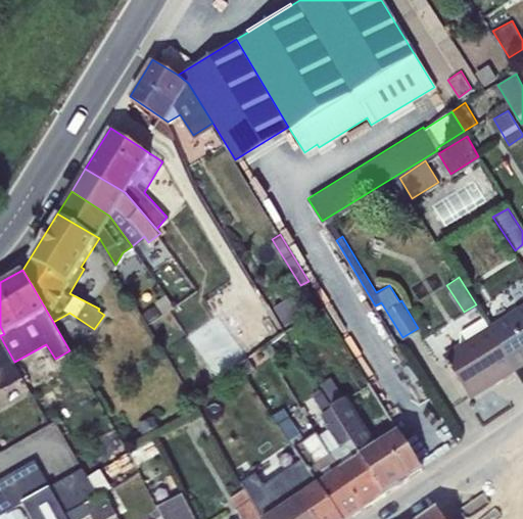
[(306,285),(274,305),(285,324),(318,303),(306,285)]
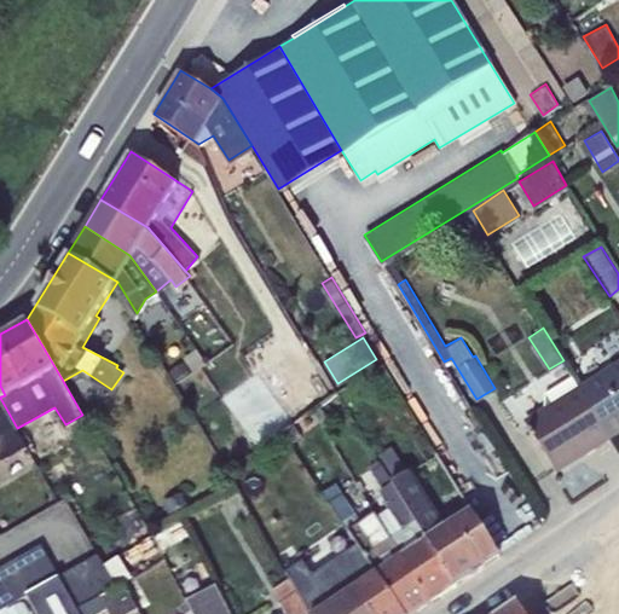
[(618,357),(578,383),(611,435),(613,434),(611,432),(618,426),(618,357)]
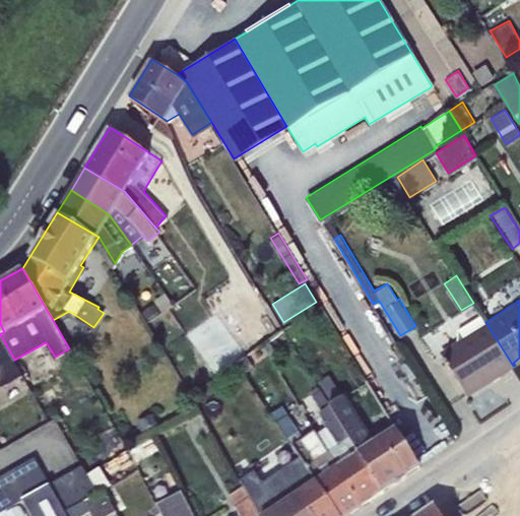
[(463,336),(485,322),(480,314),(458,328),(463,336)]
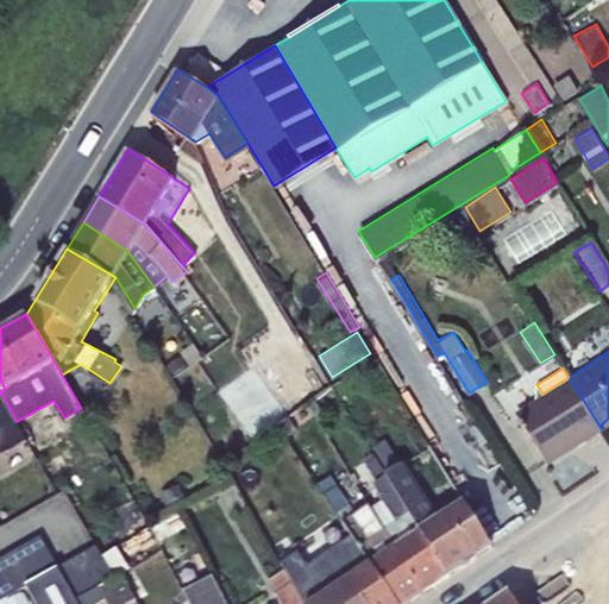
[(569,377),(542,394),(515,410),(545,459),(575,439),(577,444),(601,428),(569,377)]
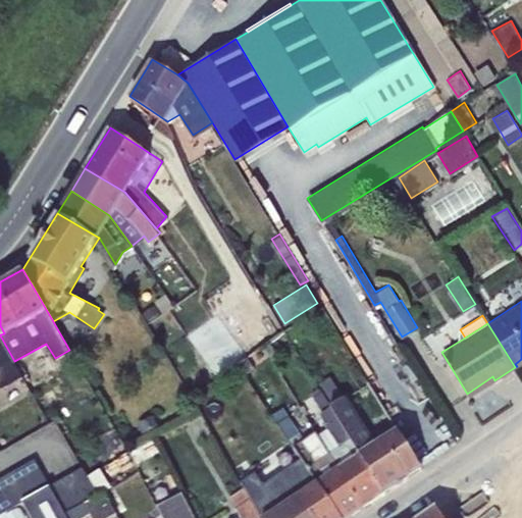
[(0,334),(4,333),(0,325),(0,383),(1,385),(21,374),(14,361),(0,335),(0,334)]
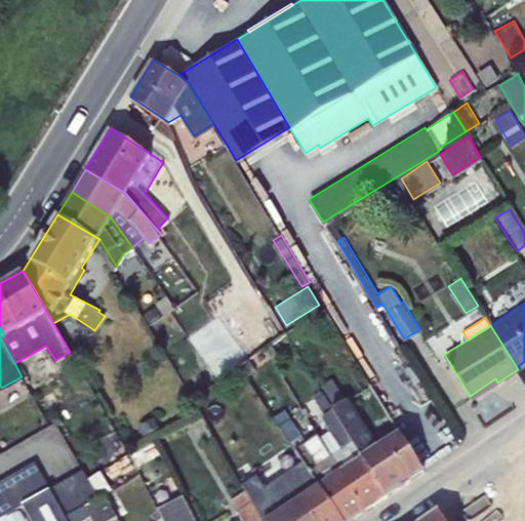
[(332,376),(321,384),(333,402),(345,394),(332,376)]
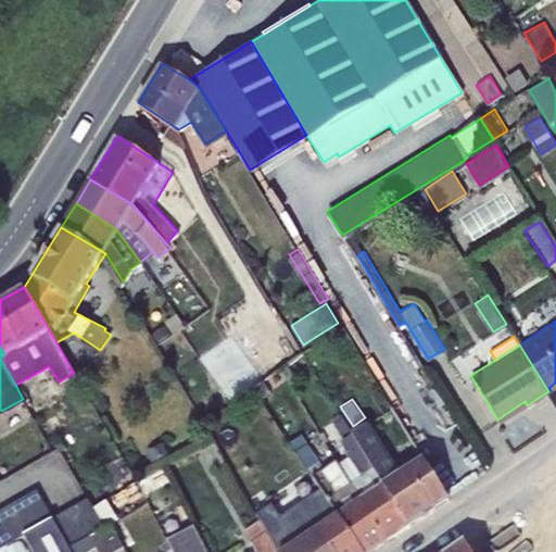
[(409,523),(353,431),(342,416),(335,422),(344,437),(342,439),(354,462),(343,469),(388,538),(409,523)]
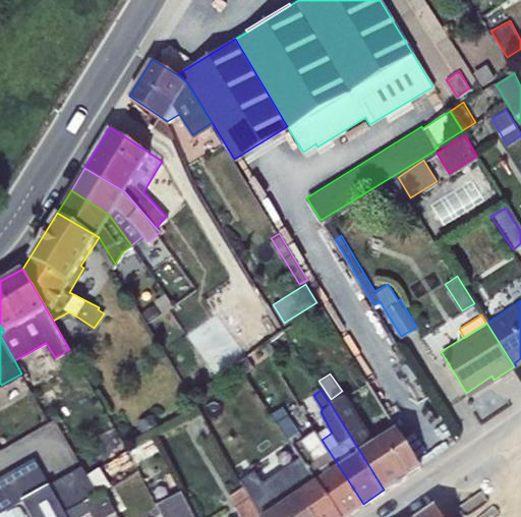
[(345,395),(331,404),(384,490),(391,484),(392,485),(407,475),(406,474),(420,465),(392,422),(380,431),(384,436),(375,441),(345,395)]
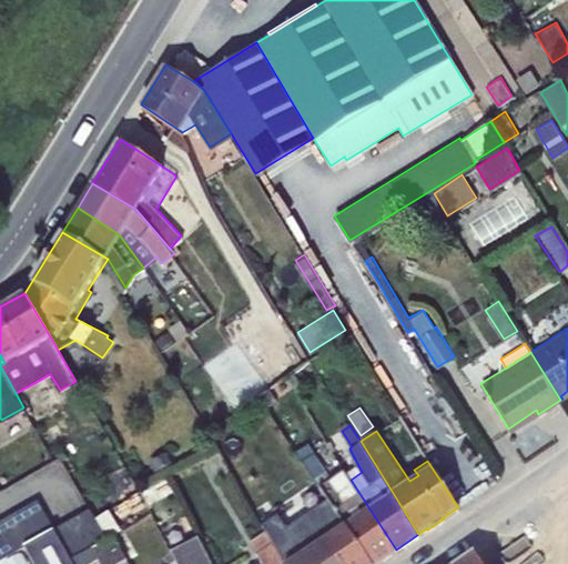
[(374,563),(396,550),(351,480),(343,469),(331,477),(307,442),(295,450),(327,497),(371,563),(374,563)]
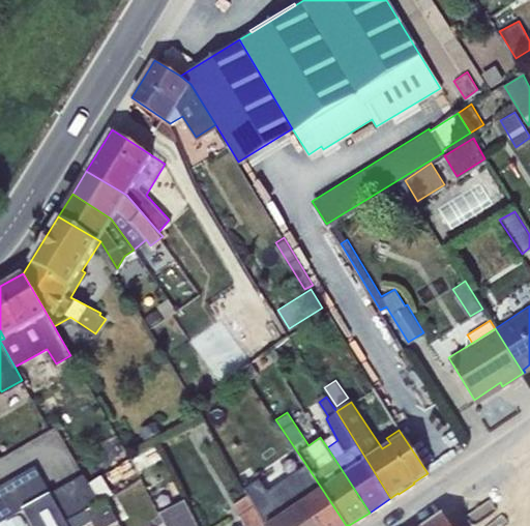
[(156,418),(138,427),(143,439),(162,431),(156,418)]
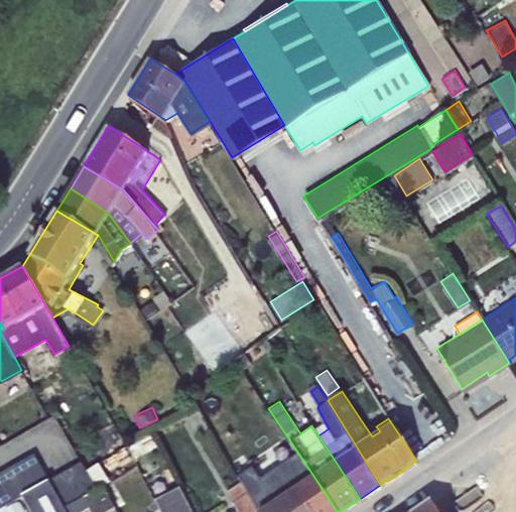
[(45,481),(50,479),(35,451),(0,470),(0,507),(22,495),(45,481)]
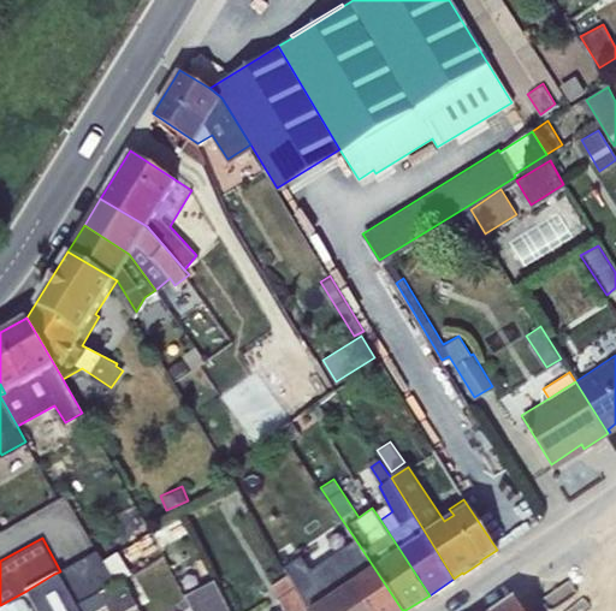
[(313,610),(402,610),(355,539),(311,568),(302,555),(284,567),(289,574),(312,609),(313,610)]
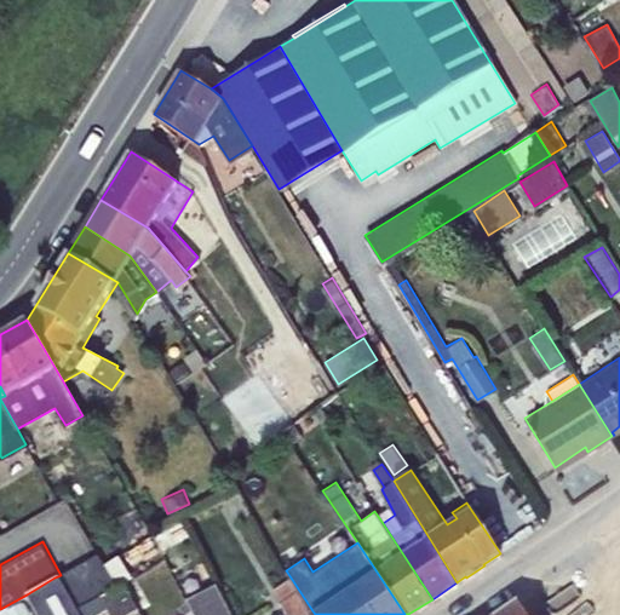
[(61,575),(55,578),(73,605),(115,582),(104,563),(99,552),(61,575)]
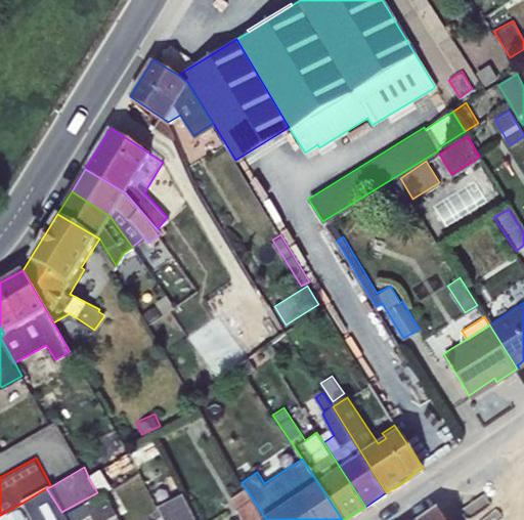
[(101,469),(88,476),(97,492),(112,485),(101,469)]
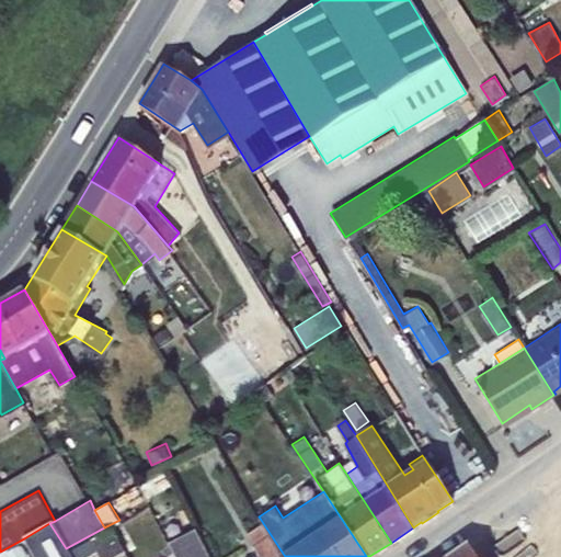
[(49,523),(24,538),(35,556),(70,556),(66,548),(49,523)]
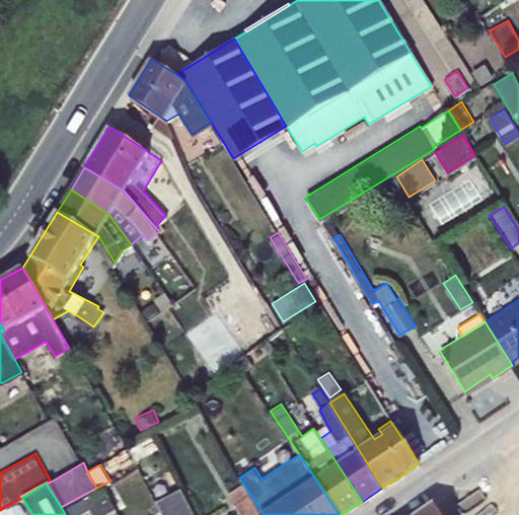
[(258,514),(263,513),(243,484),(229,493),(241,514),(258,514)]
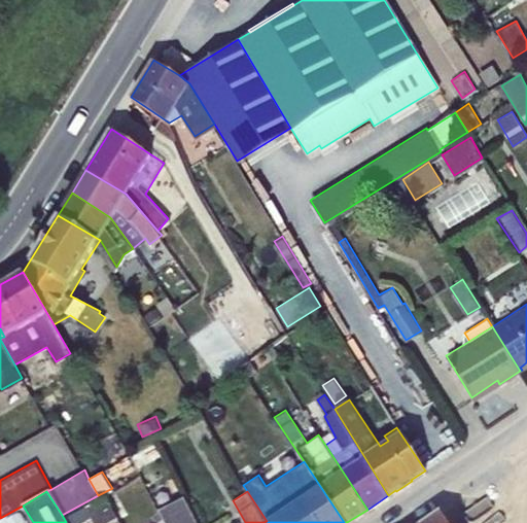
[(104,494),(85,504),(95,522),(104,522),(117,516),(104,494)]
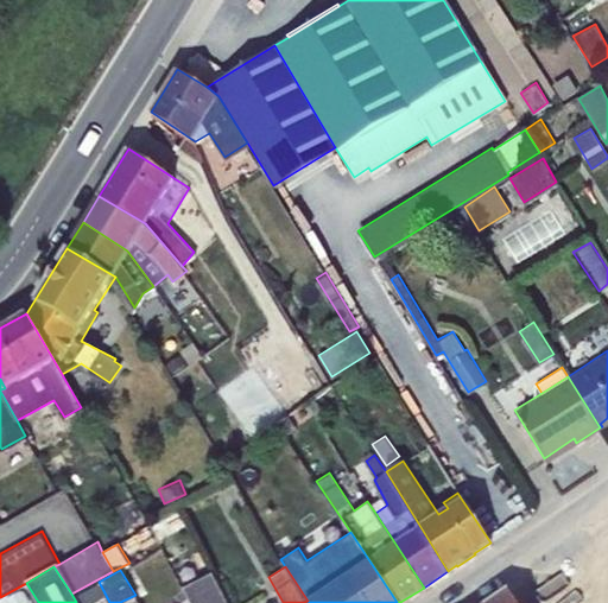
[(229,602),(213,572),(183,586),(192,602),(229,602)]
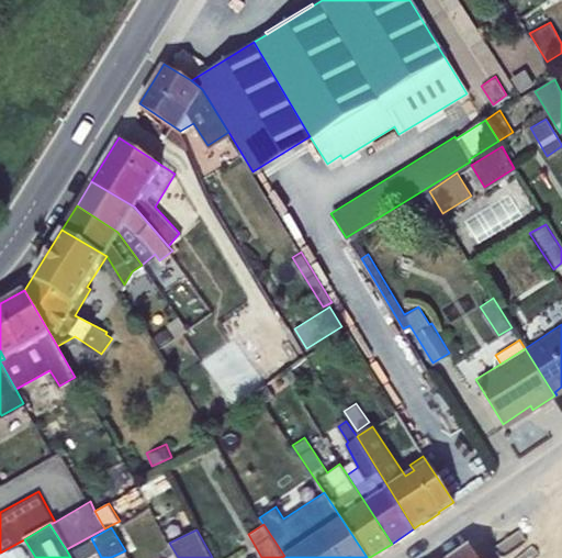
[(498,557),(484,534),(469,545),(476,557),(498,557)]
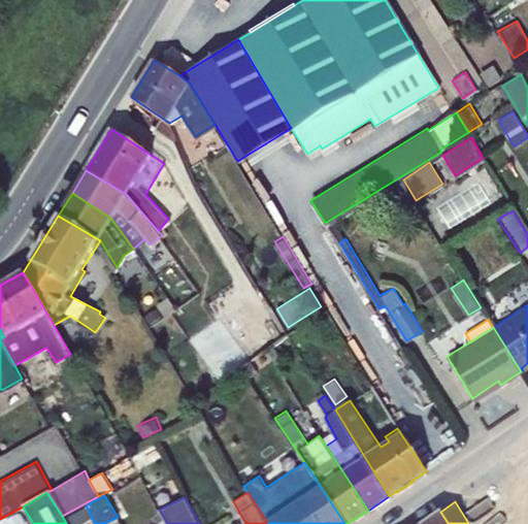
[(19,509),(0,520),(0,523),(23,523),(26,523),(19,509)]
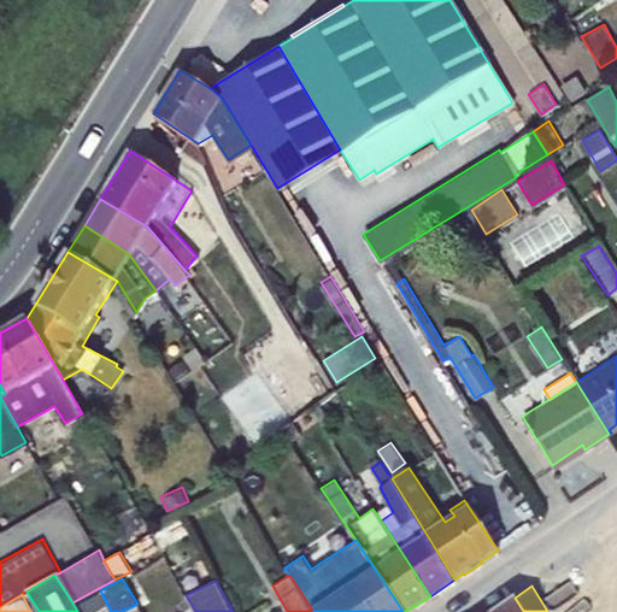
[(523,611),(515,598),(493,611),(523,611)]
